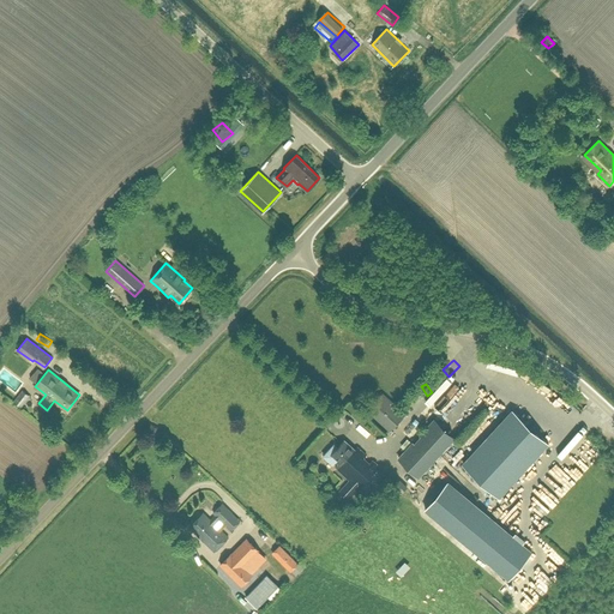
[(20,408),(30,396),(22,390),(13,402),(20,408)]
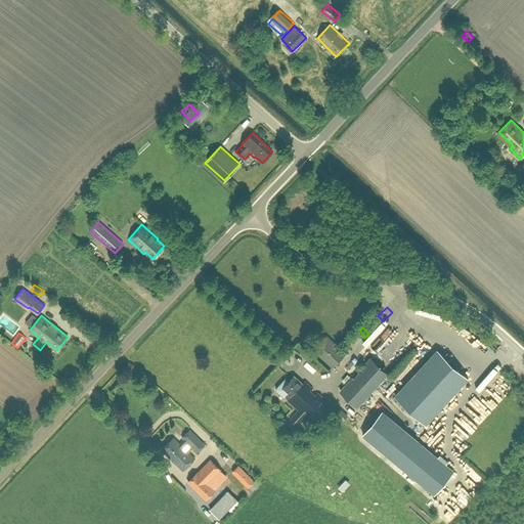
[(313,349),(333,367),(346,353),(326,335),(313,349)]
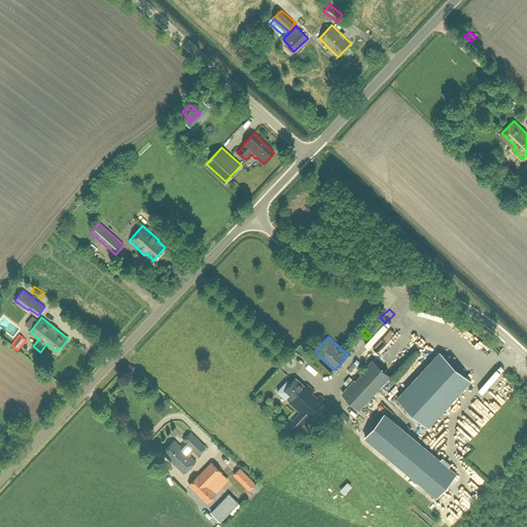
[(90,353),(95,362),(107,355),(101,346),(90,353)]
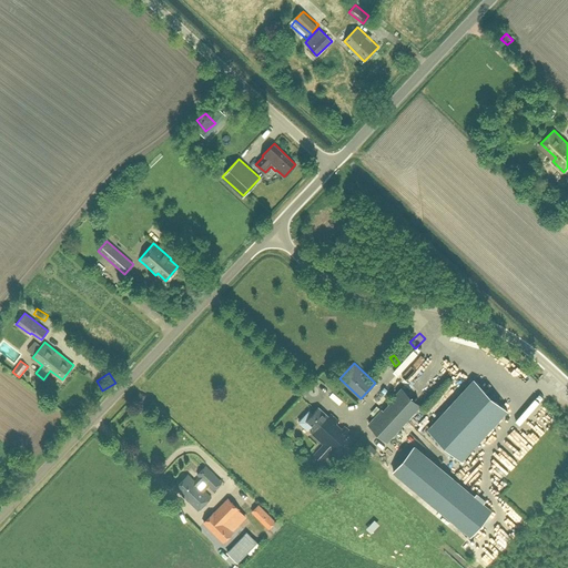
[(462,459),(507,409),(474,379),(428,428),(462,459)]
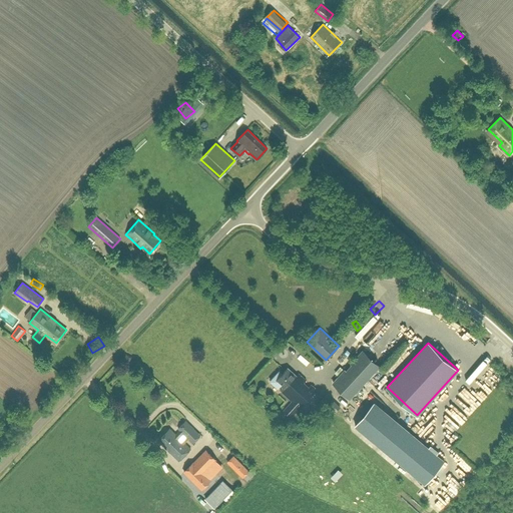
[(345,370),(333,383),(350,398),(380,366),(363,350),(350,364),(352,365),(346,371),(345,370)]
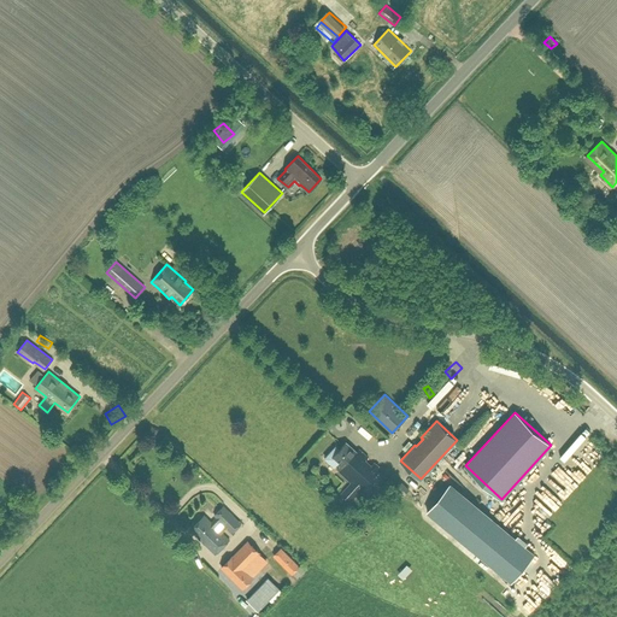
[(345,441),(340,447),(335,445),(324,457),(324,458),(333,465),(335,465),(338,463),(340,465),(336,469),(340,471),(339,471),(351,482),(341,494),(348,501),(380,466),(374,460),(370,464),(365,459),(368,456),(362,451),(359,453),(345,441)]
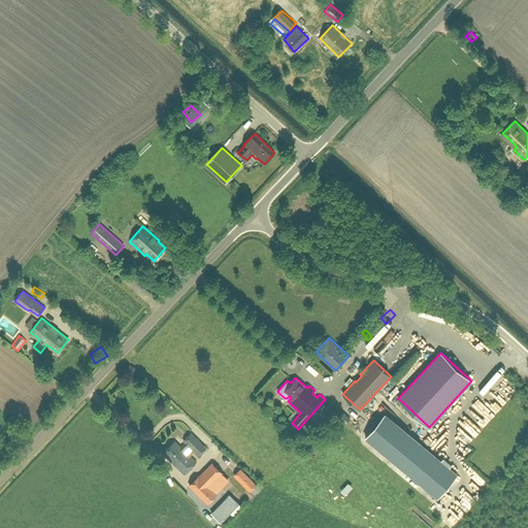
[(496,416),(514,395),(506,389),(489,409),(496,416)]
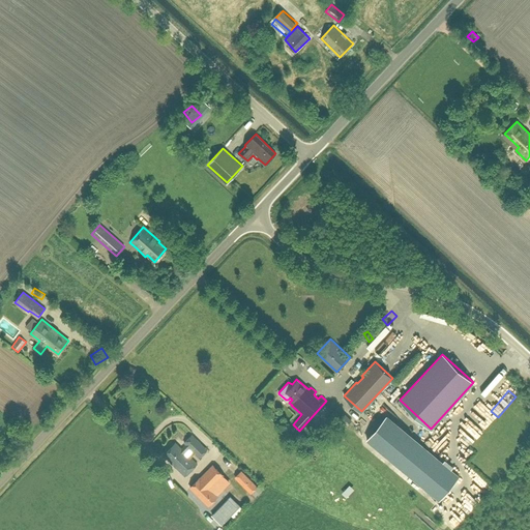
[(347,424),(351,420),(343,413),(340,417),(347,424)]
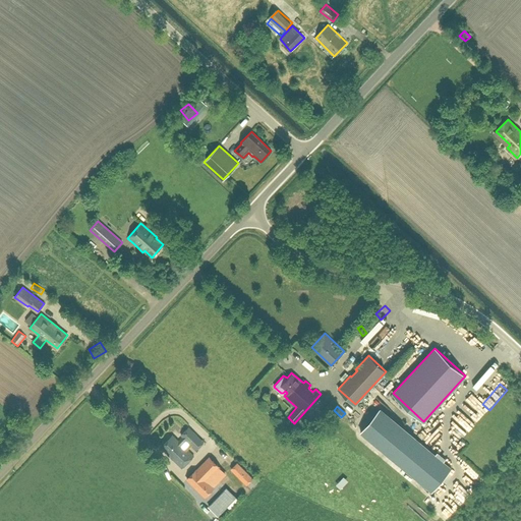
[(381,408),(360,431),(431,490),(451,467),(381,408)]
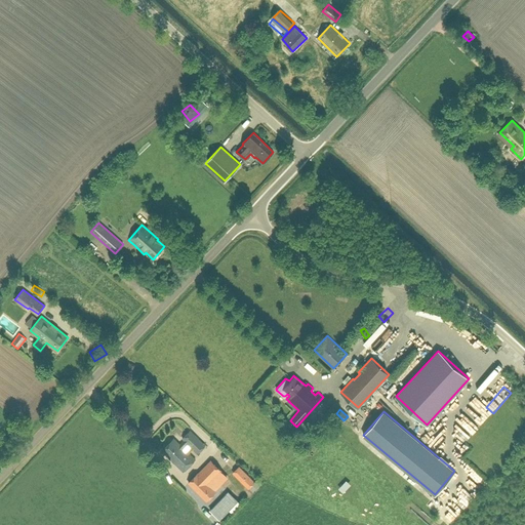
[(469,426),(478,417),(473,411),(463,419),(469,426)]
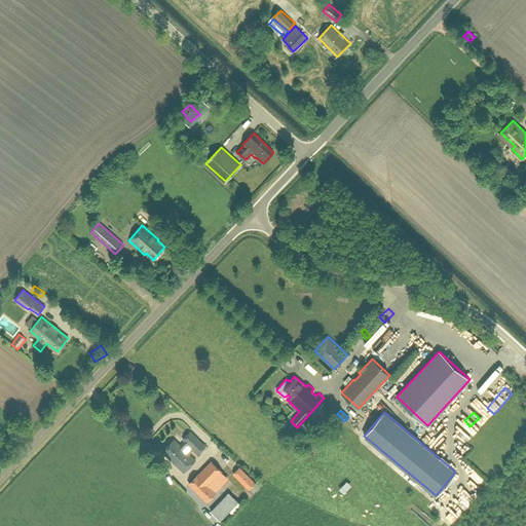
[(512,422),(515,418),(506,413),(503,417),(512,422)]
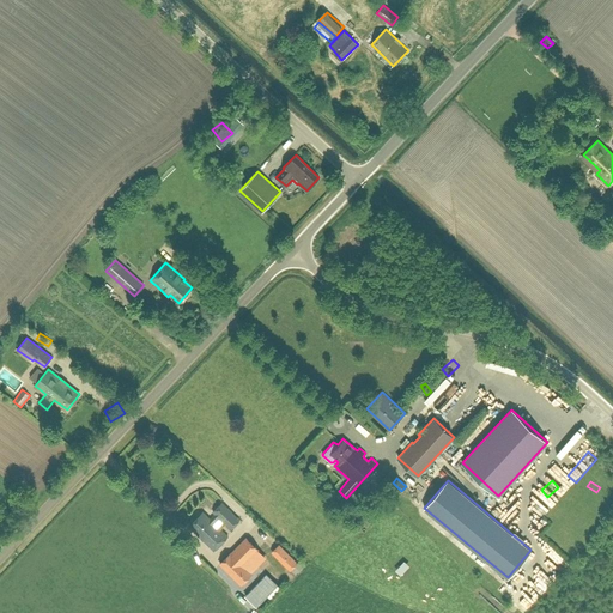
[(570,484),(568,489),(578,495),(581,490),(570,484)]
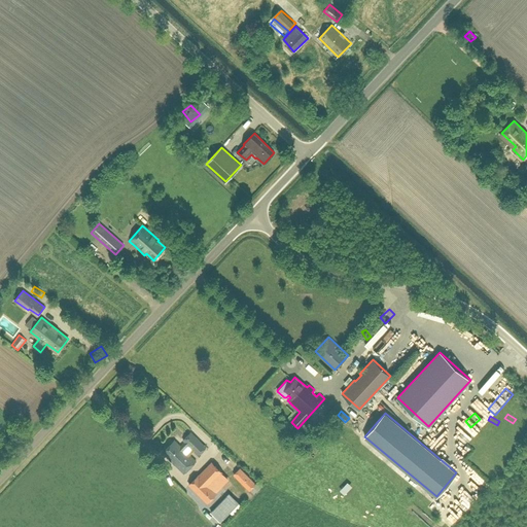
[(163,452),(170,459),(183,472),(196,461),(188,454),(192,450),(194,450),(201,443),(190,432),(183,441),(185,442),(181,447),(174,440),(163,452)]
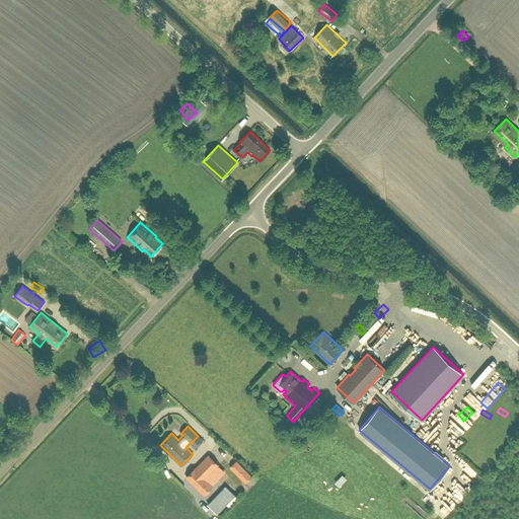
[(438,427),(430,436),(437,443),(445,433),(438,427)]
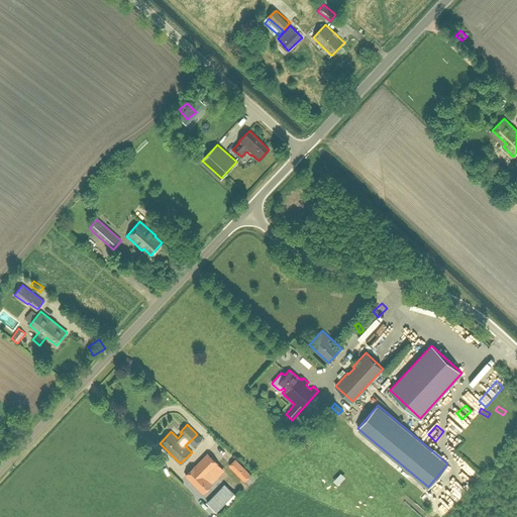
[(194,466),(186,475),(203,493),(212,484),(210,482),(204,477),(217,462),(209,455),(202,462),(201,460),(195,467),(194,466)]
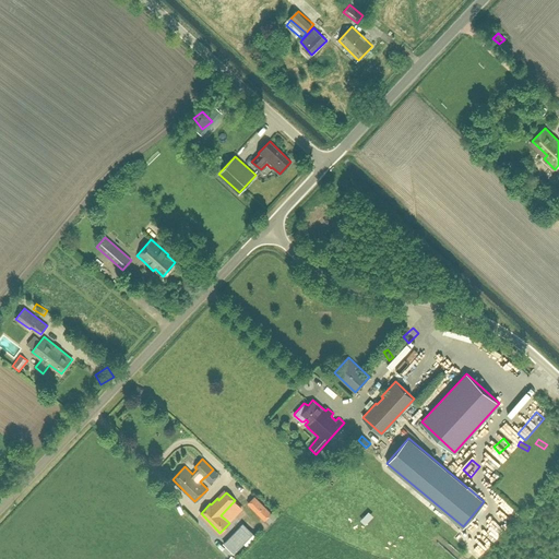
[(271,512),(254,497),(249,502),(264,519),(271,512)]
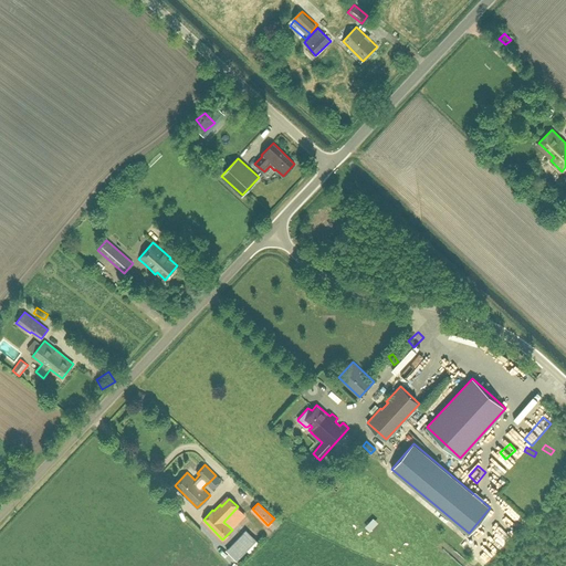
[(209,551),(205,561),(219,565),(220,562),(215,559),(217,554),(209,551)]
